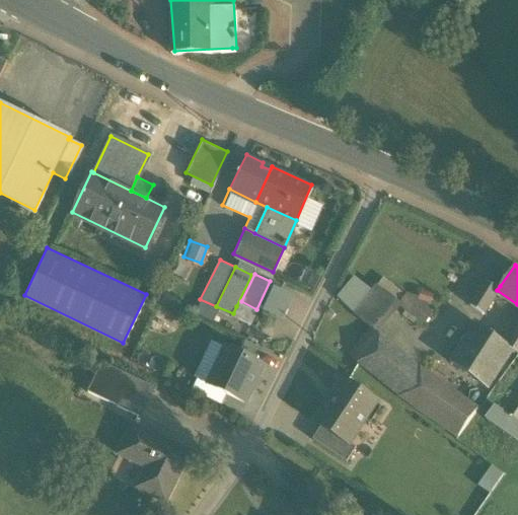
[(338,295),(355,309),(372,290),(354,276),(338,295)]
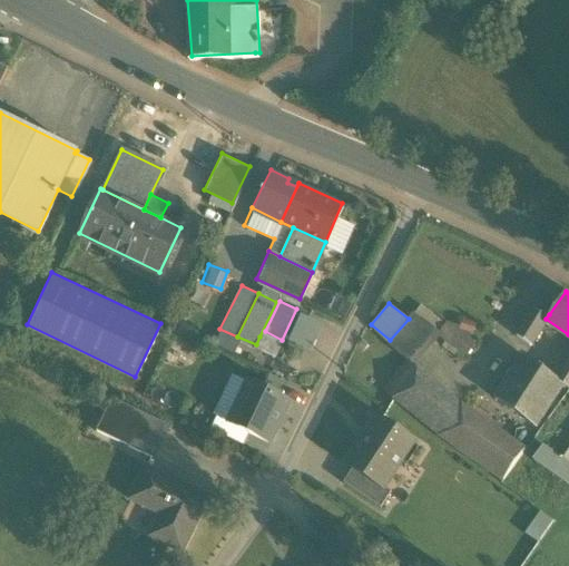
[(529,341),(546,319),(549,314),(536,304),(516,332),(529,341)]
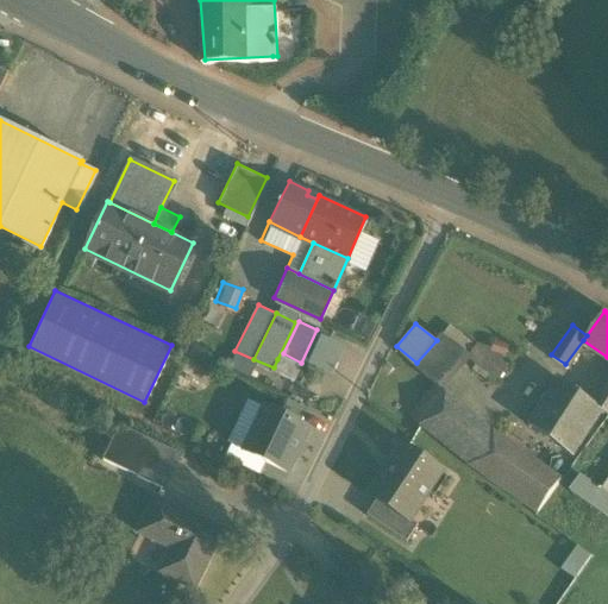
[(333,367),(342,337),(315,331),(307,362),(333,367)]
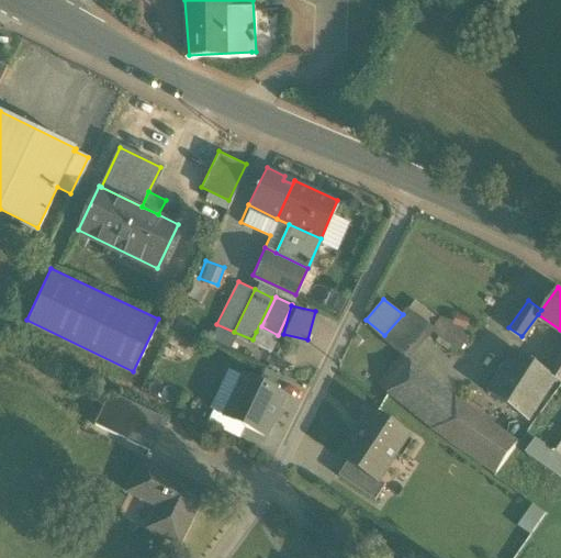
[(430,327),(459,347),(468,335),(439,315),(430,327)]
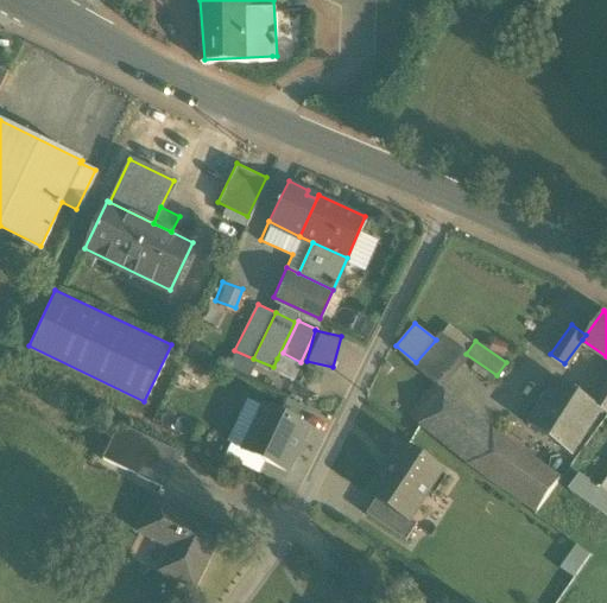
[(277,359),(273,367),(293,378),(298,368),(277,359)]
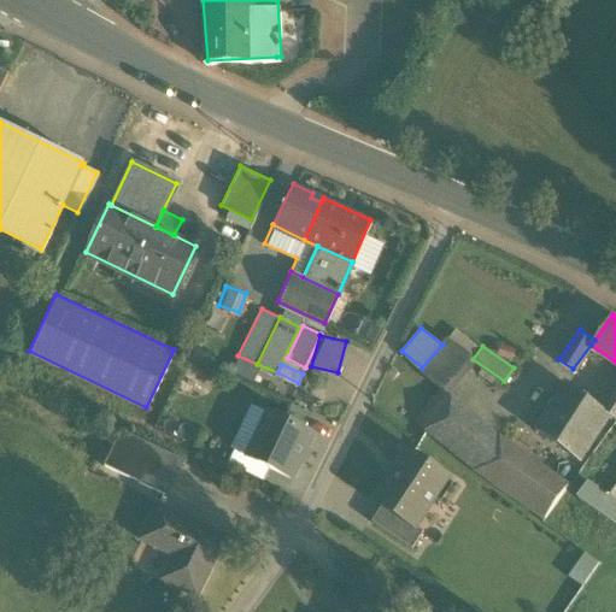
[(533,427),(578,457),(599,425),(609,411),(600,406),(564,381),(533,427)]
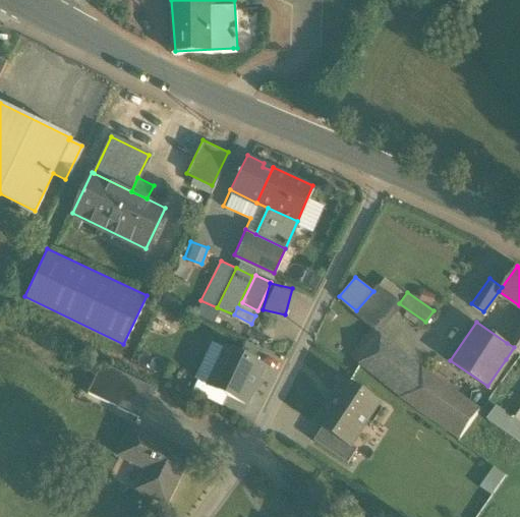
[(509,362),(519,346),(519,324),(507,343),(514,347),(506,359),(509,362)]
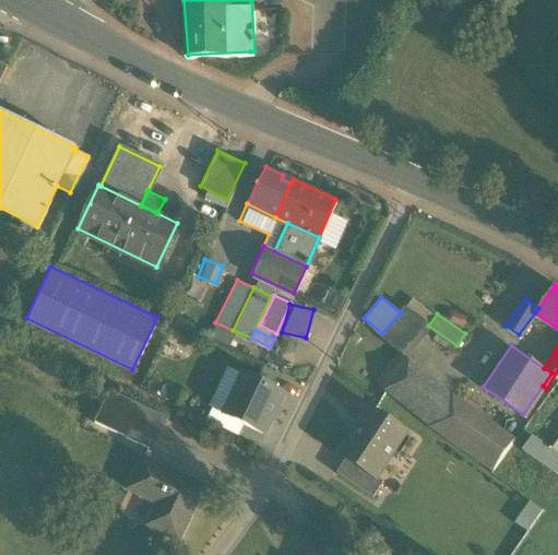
[(430,425),(493,468),(513,437),(465,403),(399,350),(378,381),(382,391),(430,425)]
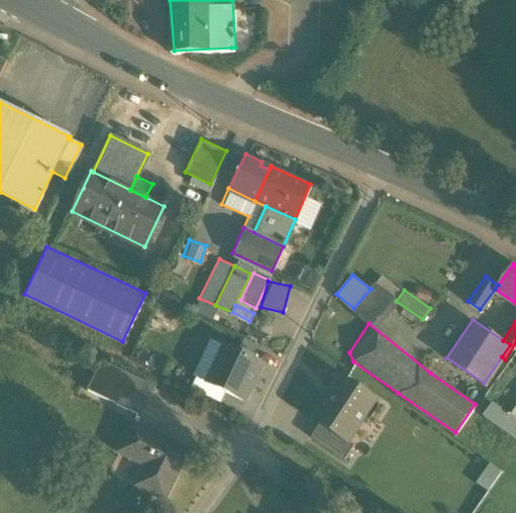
[(226,390),(242,398),(260,361),(253,357),(256,352),(239,344),(237,349),(224,343),(206,380),(226,390)]
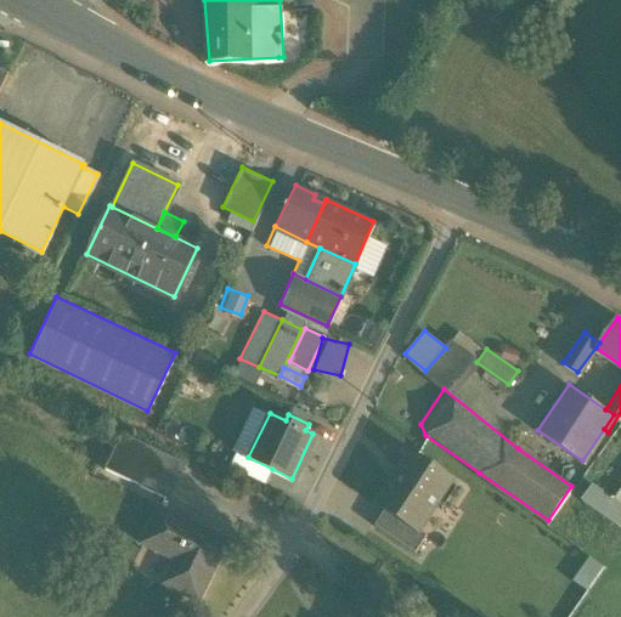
[(105,468),(164,496),(181,460),(122,431),(105,468)]
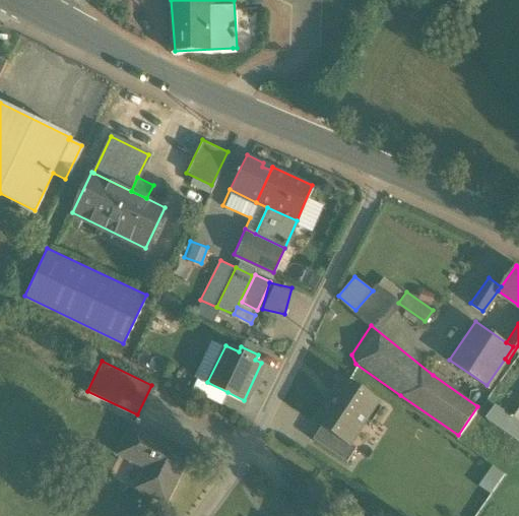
[(222,404),(228,392),(207,382),(195,377),(190,388),(222,404)]
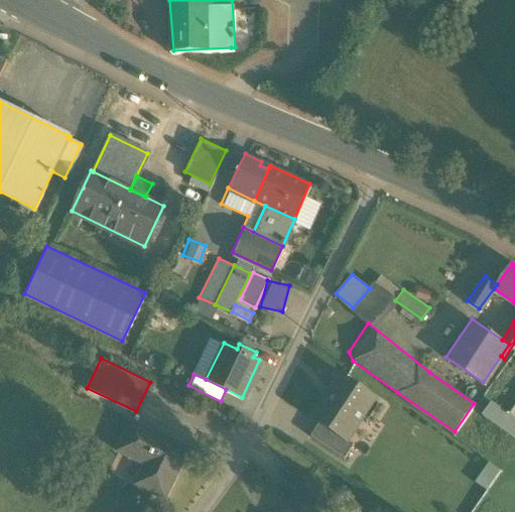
[(318,421),(346,439),(347,438),(374,397),(343,377),(328,400),(327,399),(313,417),(318,421)]
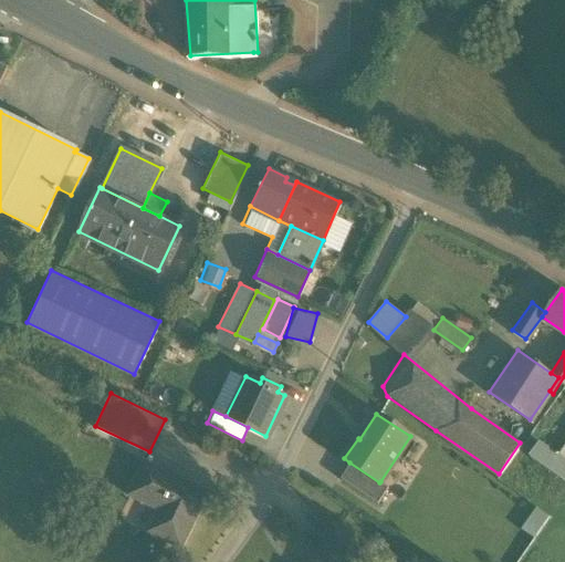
[(564,459),(557,455),(539,440),(529,454),(564,479),(564,459)]
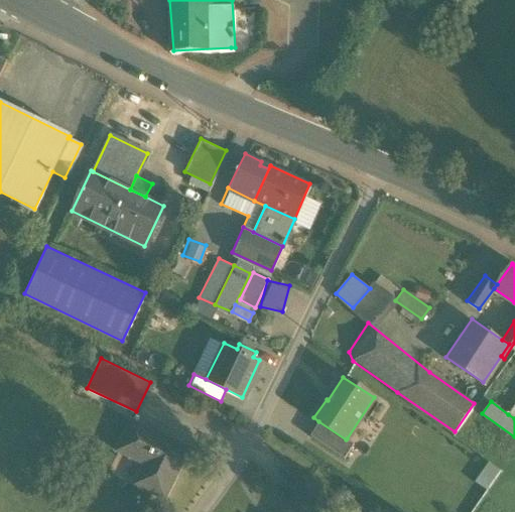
[(139,486),(163,497),(187,448),(131,420),(117,450),(149,465),(139,486)]
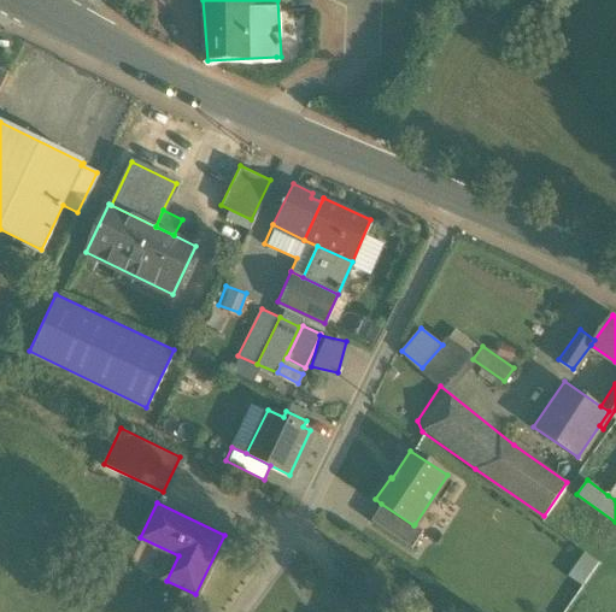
[(370,519),(411,547),(422,529),(415,524),(414,525),(381,504),(370,519)]
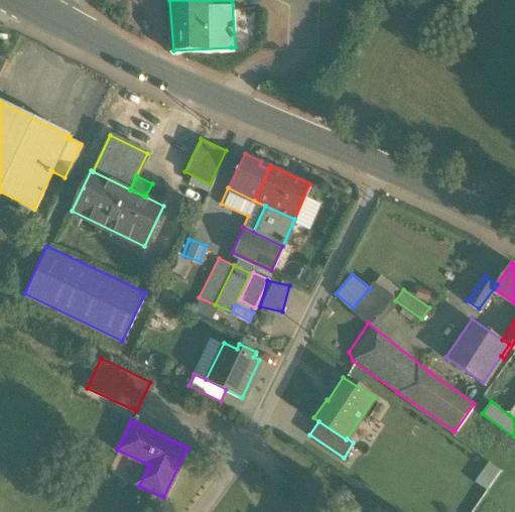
[(500,468),(488,459),(473,480),(485,488),(500,468)]
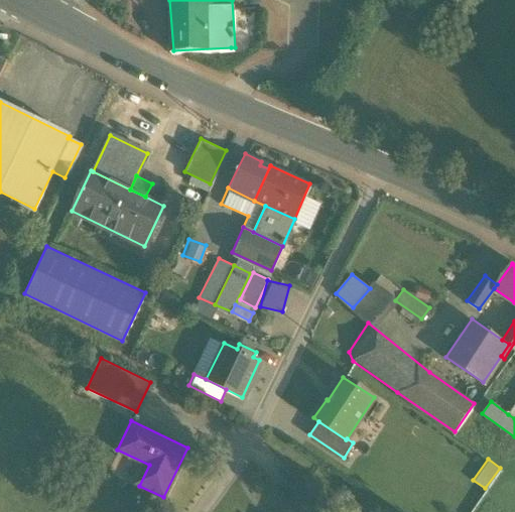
[(311,511),(291,501),(284,511),(311,511)]
